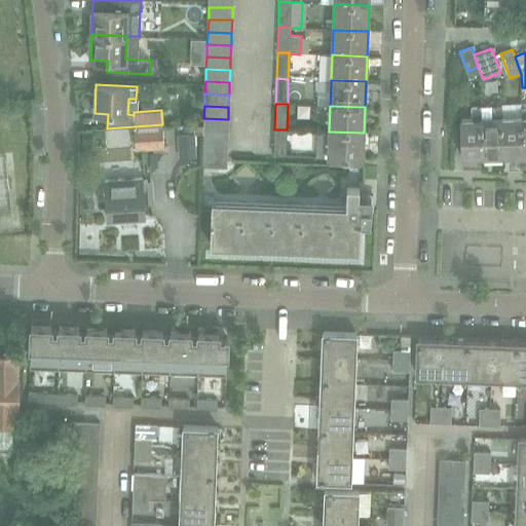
[(482,156),(481,118),(480,106),(471,107),(472,118),(461,119),(462,157),(463,157),(463,159),(470,159),(470,157),(482,156)]
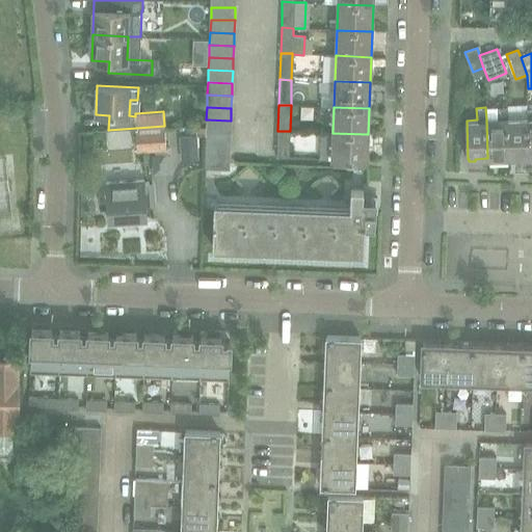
[(508,118),(508,108),(498,108),(498,120),(486,120),(487,158),(508,158),(506,118),(508,118)]
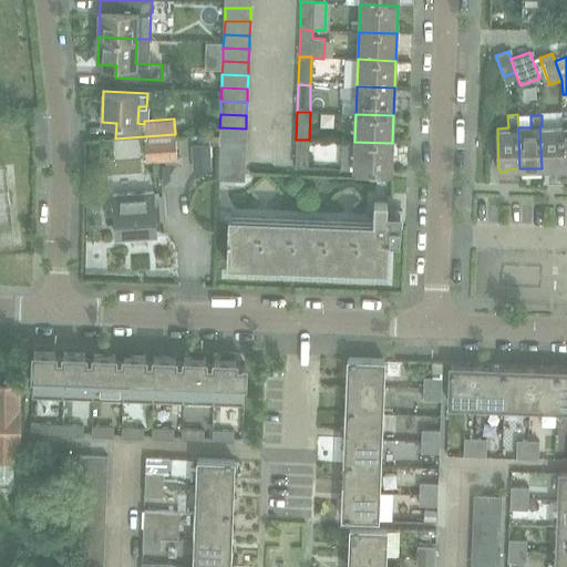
[(564,167),(562,126),(542,126),(539,126),(542,168),(564,167)]
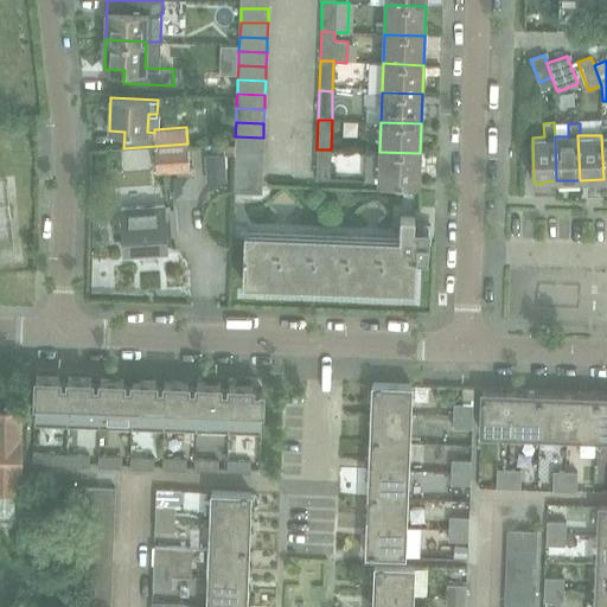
[(263,138),(235,136),(234,151),(262,152),(263,138)]
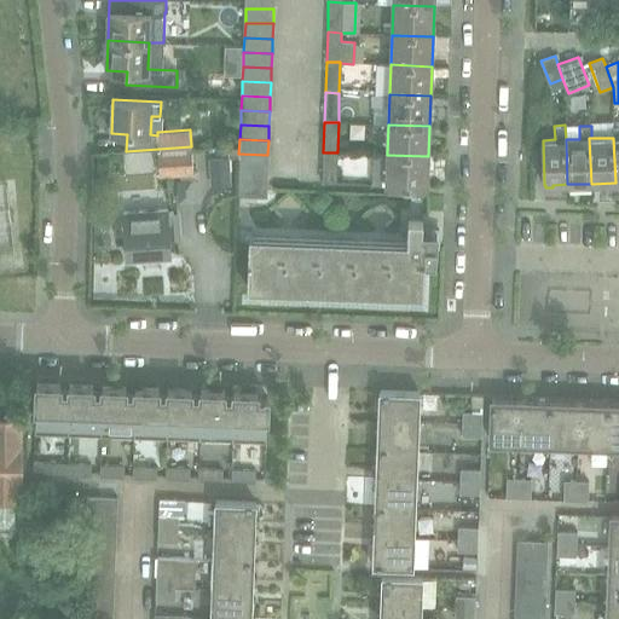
[(192,171),(191,146),(158,149),(160,172),(192,171)]
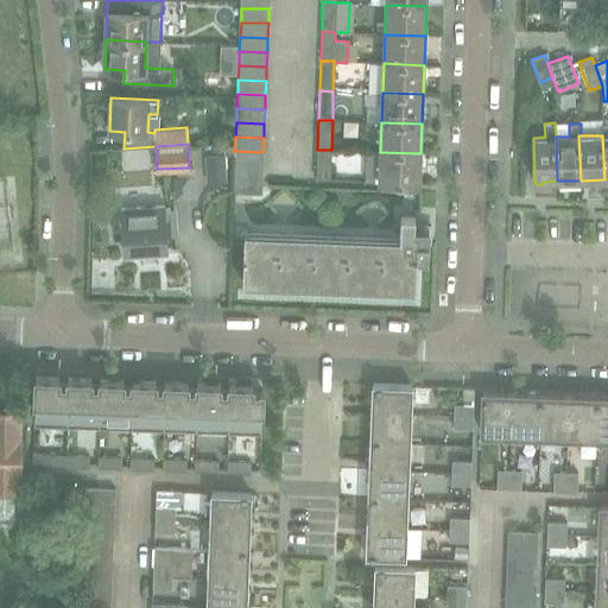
[(331,150),(317,150),(316,179),(330,179),(331,150)]
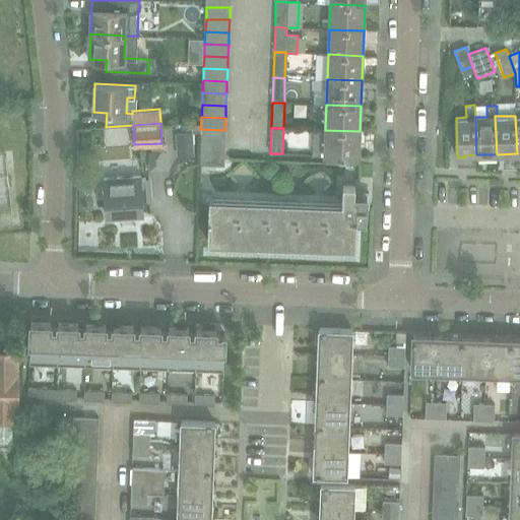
[(360,131),(325,130),(325,129),(314,128),(313,154),(324,154),(324,155),(359,156),(360,131)]
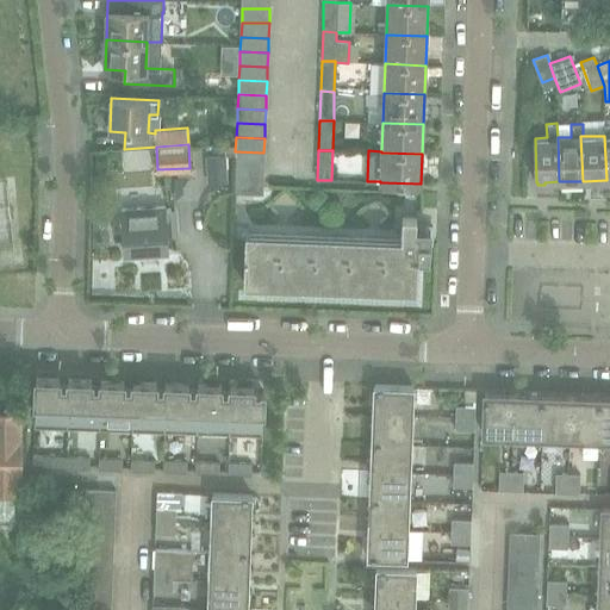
[(263,153),(235,151),(235,194),(263,194),(263,153)]
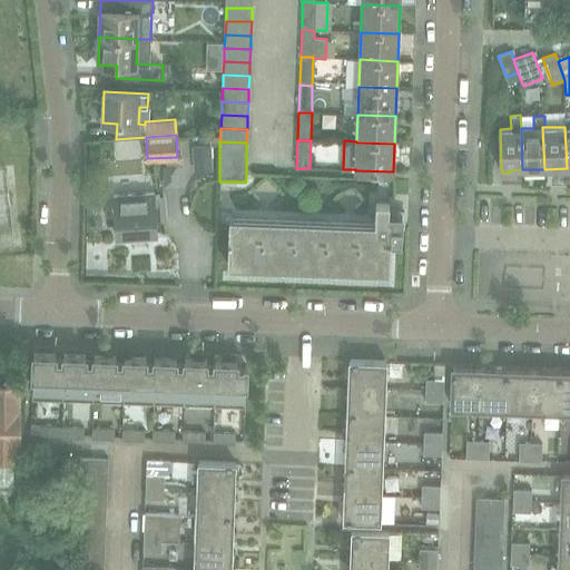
[(114,195),(115,208),(116,237),(157,234),(156,220),(161,219),(159,195),(154,196),(154,193),(114,195)]
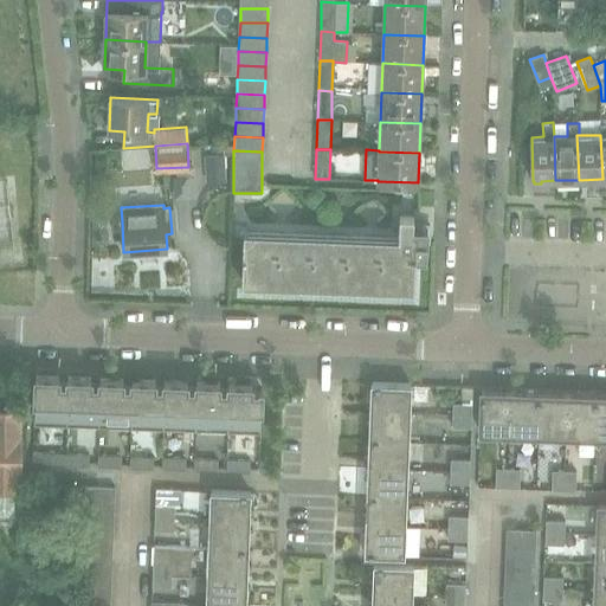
[(244,231),(244,232),(242,282),(263,283),(263,277),(276,277),(276,283),(297,284),(297,278),(310,278),(310,284),(331,285),(331,279),(345,279),(345,285),(366,287),(366,281),(379,281),(379,287),(400,288),(400,282),(413,282),(412,288),(414,288),(416,256),(427,256),(427,242),(430,242),(430,226),(413,225),(414,214),(399,213),(398,244),(381,244),(382,236),(365,234),(365,243),(348,243),(348,234),(330,233),(330,242),(314,240),(314,233),(296,232),(296,240),(279,239),(281,232),(262,231),(262,239),(245,238),(246,231),(244,231)]
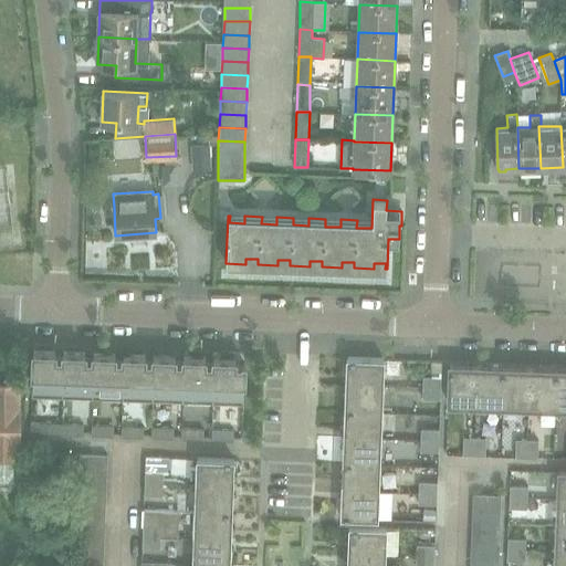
[(55,352),(33,352),(32,396),(62,397),(64,358),(63,358),(54,358),(55,352)]
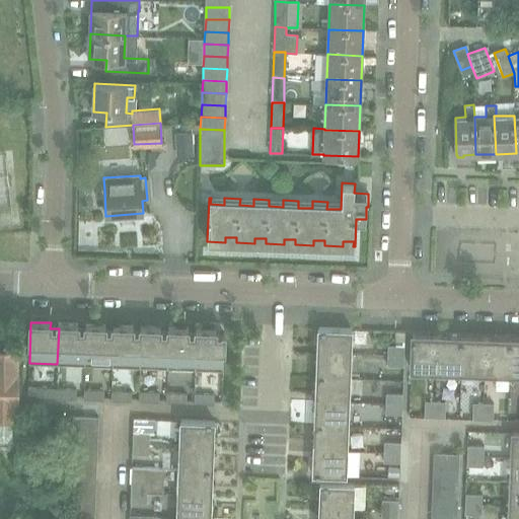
[(78,324),(58,323),(58,328),(59,328),(57,364),(85,365),(86,329),(85,329),(78,329),(78,324)]
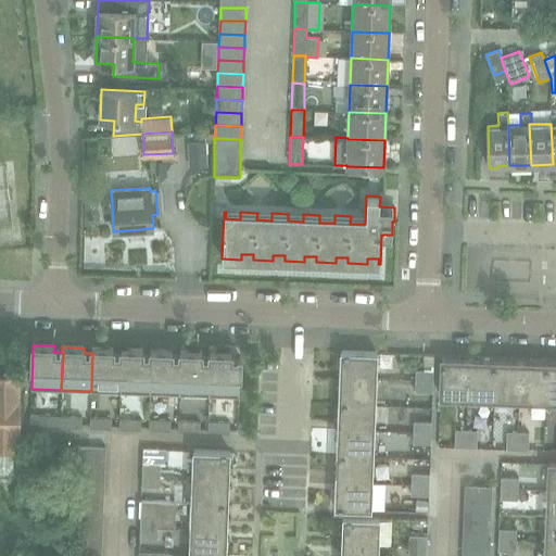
[(113,349),(91,348),(91,353),(92,353),(91,391),(121,392),(122,354),(121,354),(113,354),(113,349)]
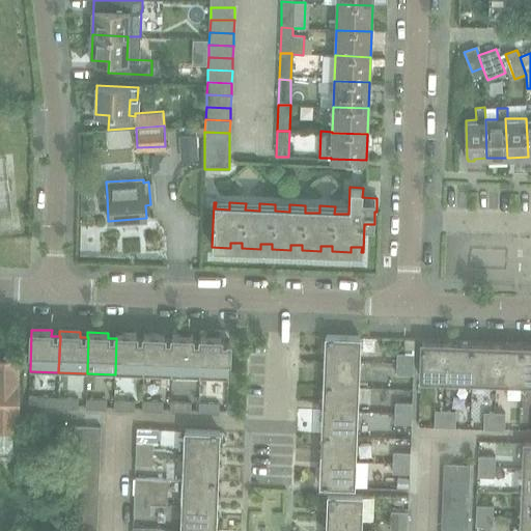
[(136,334),(115,333),(115,338),(116,338),(115,374),(143,375),(144,339),(143,339),(136,339),(136,334)]
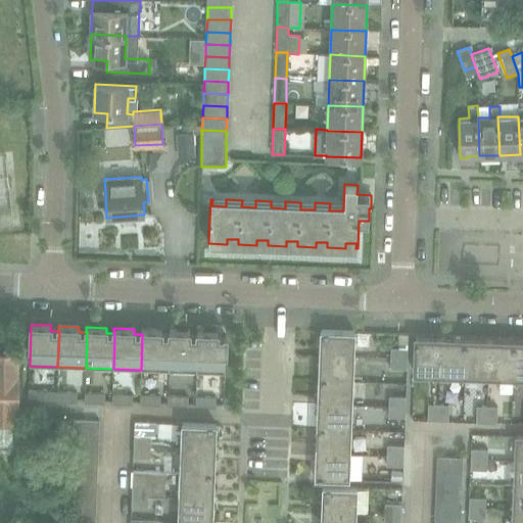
[(161,330),(142,329),(141,334),(142,334),(141,370),(169,371),(170,335),(161,335),(161,330)]
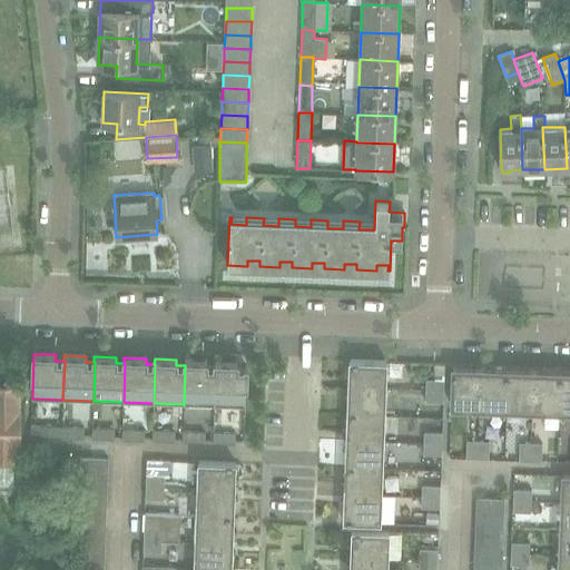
[(207,361),(185,360),(185,365),(184,404),(214,405),(216,366),(215,366),(206,366),(207,361)]
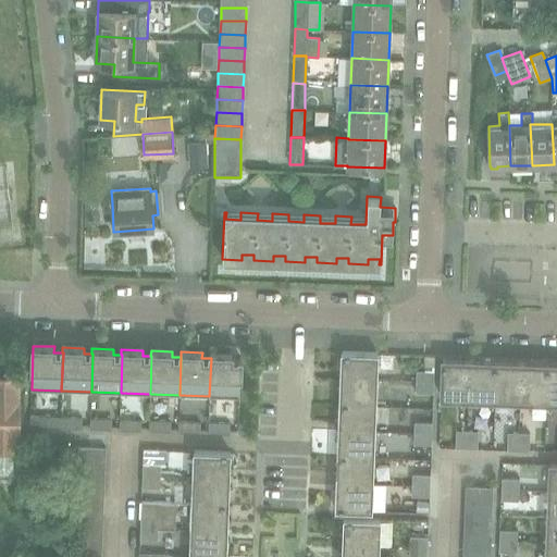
[(232,354),(210,353),(210,358),(211,358),(209,396),(239,397),(240,358),(239,358),(239,359),(231,359),(232,354)]
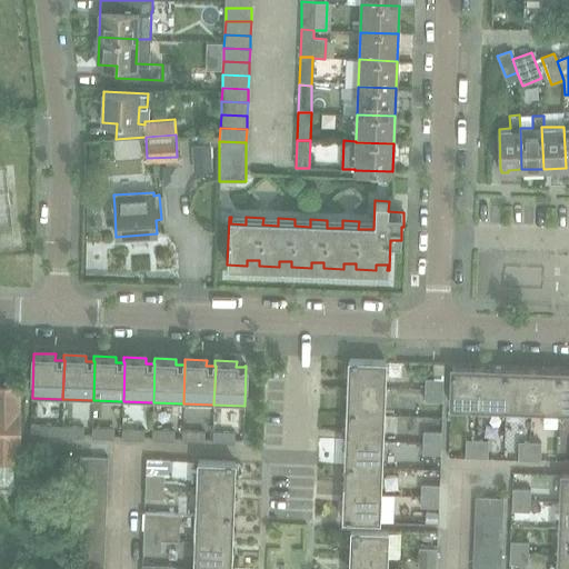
[(386,361),(348,360),(348,386),(385,388),(386,361)]
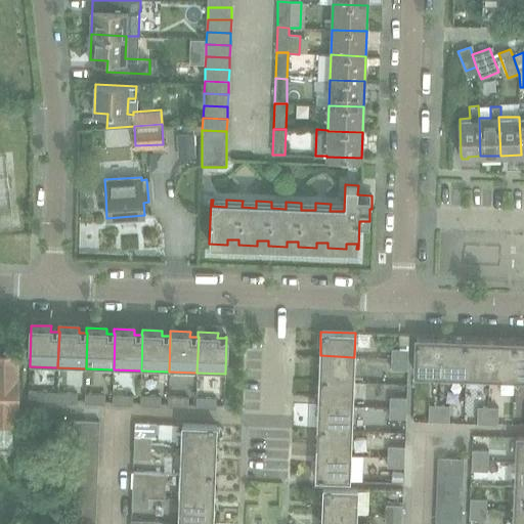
[(417,339),(417,359),(416,374),(440,375),(441,340),(417,339)]
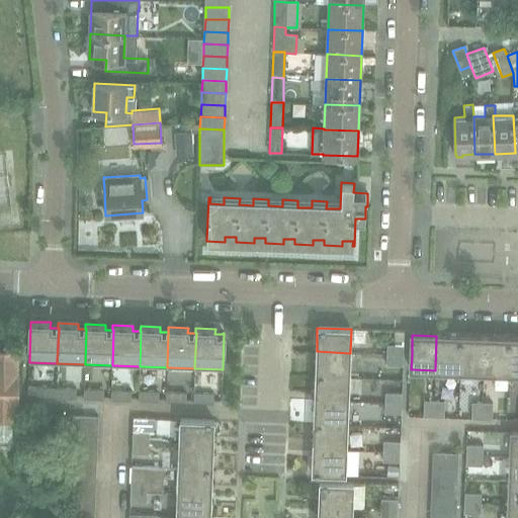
[(460,337),(436,336),(435,370),(459,370),(460,337)]
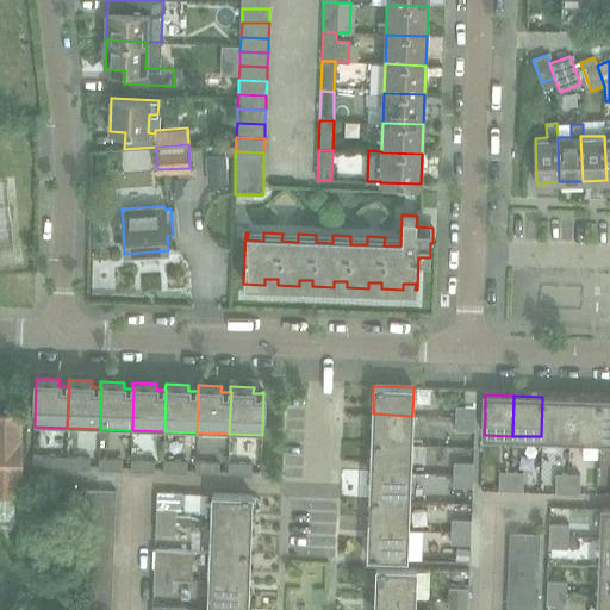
[(571,398),(542,397),(541,436),(570,437),(571,398)]
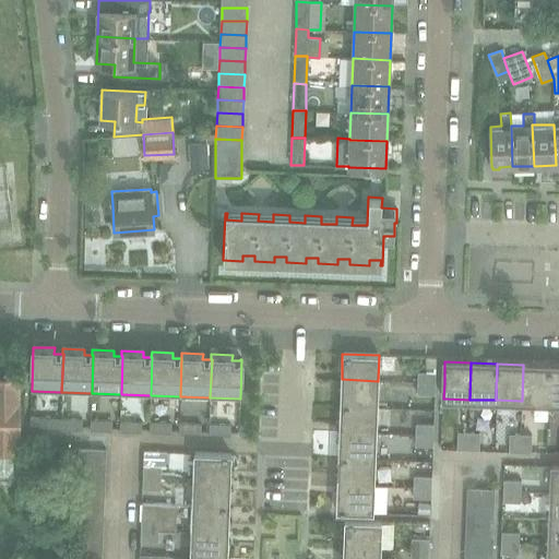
[(549,366),(523,365),(522,401),(548,402),(549,366)]
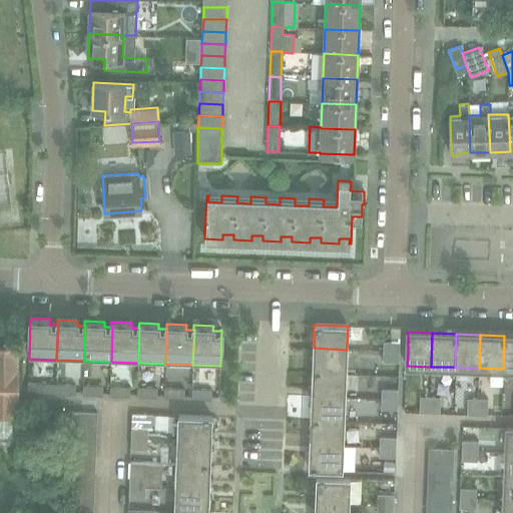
[(512,335),(504,336),(503,369),(512,369),(512,335)]
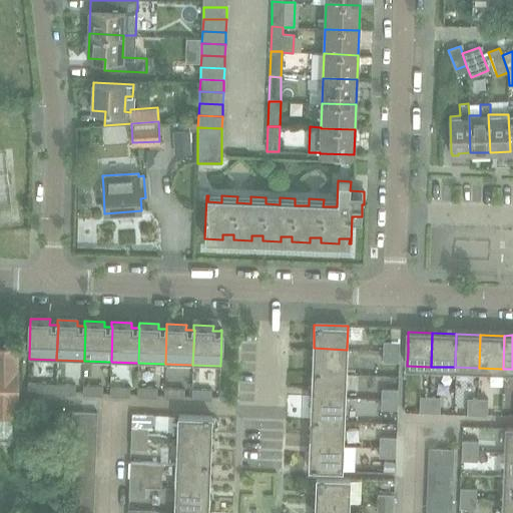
[(384,342),(384,351),(400,352),(400,343),(384,342)]
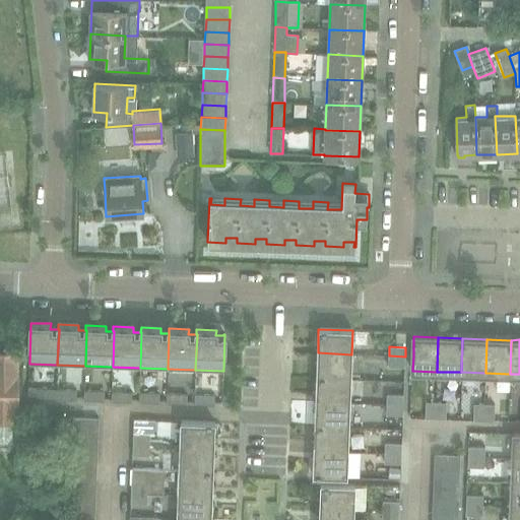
[(0,442),(0,443),(8,443),(13,438),(13,423),(15,423),(15,405),(19,405),(19,399),(18,378),(17,352),(0,351),(0,442)]
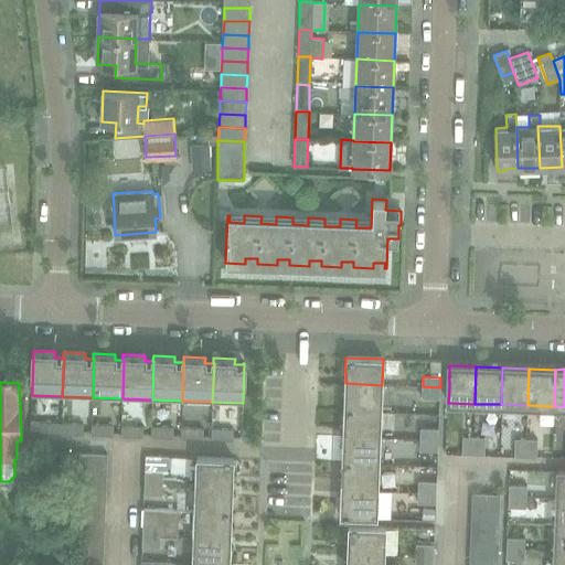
[(382,385),(345,383),(344,409),(381,412),(382,385)]
